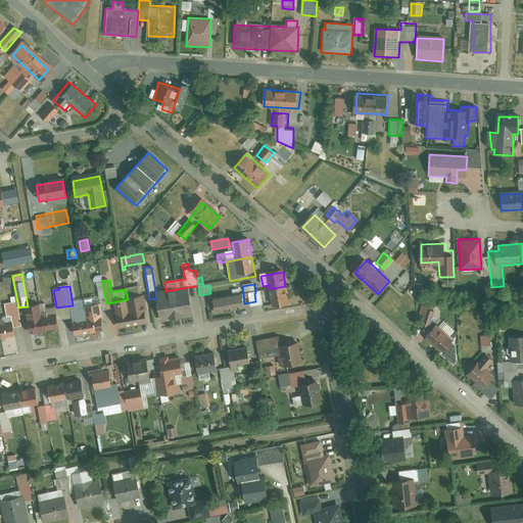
[(285,286),(269,289),(272,307),(288,304),(285,286)]
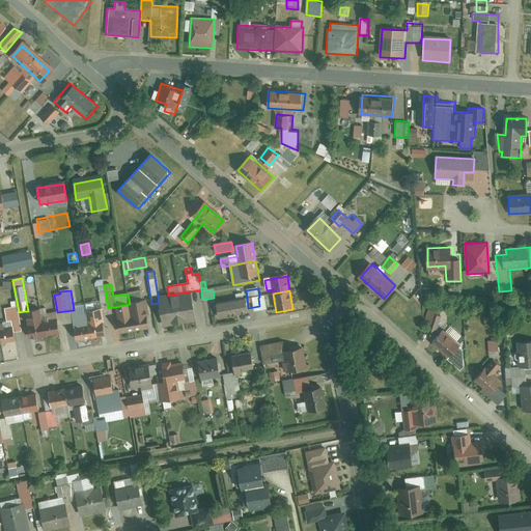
[(141,291),(128,294),(130,304),(143,302),(141,291)]
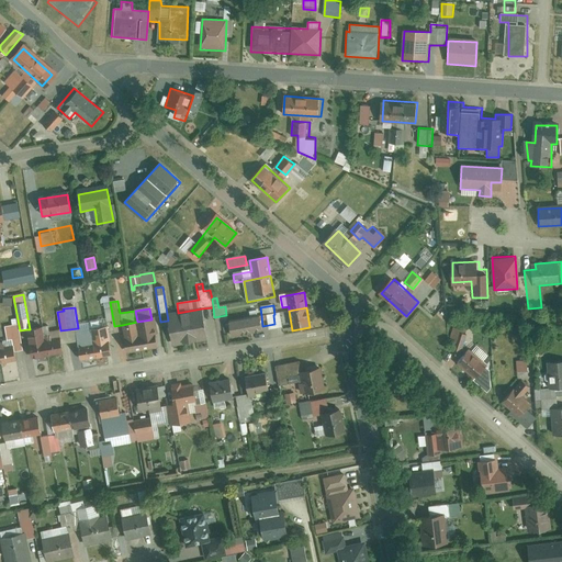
[(169,314),(175,347),(208,341),(202,308),(178,313),(169,314)]
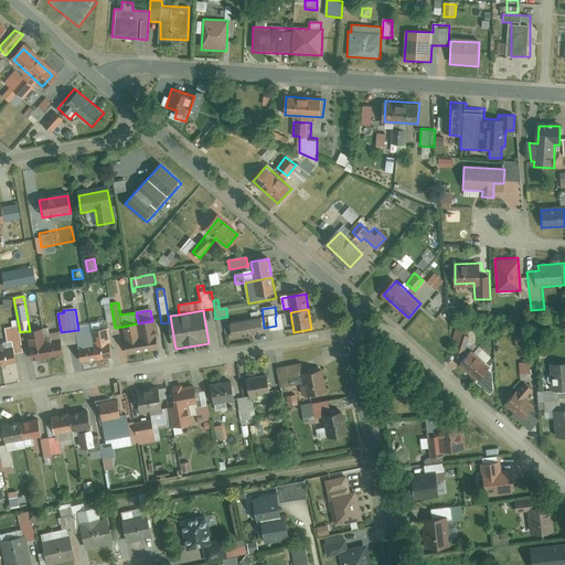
[(275,317),(276,326),(277,330),(285,329),(283,315),(276,316),(275,317)]
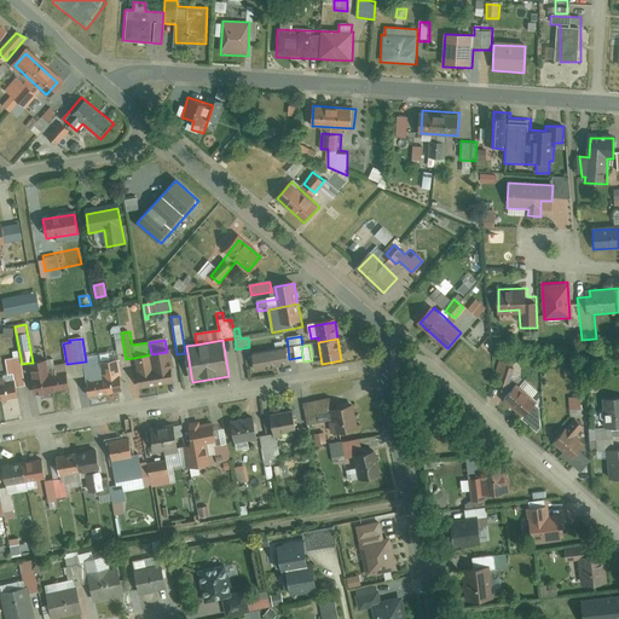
[(273,350),(252,353),(255,374),(290,368),(289,359),(288,347),(285,348),(273,350)]
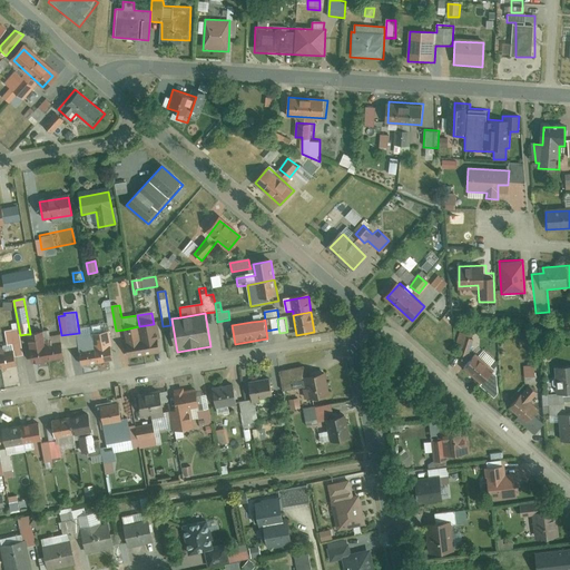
[(139,326),(144,356),(161,354),(156,323),(154,324),(139,326)]
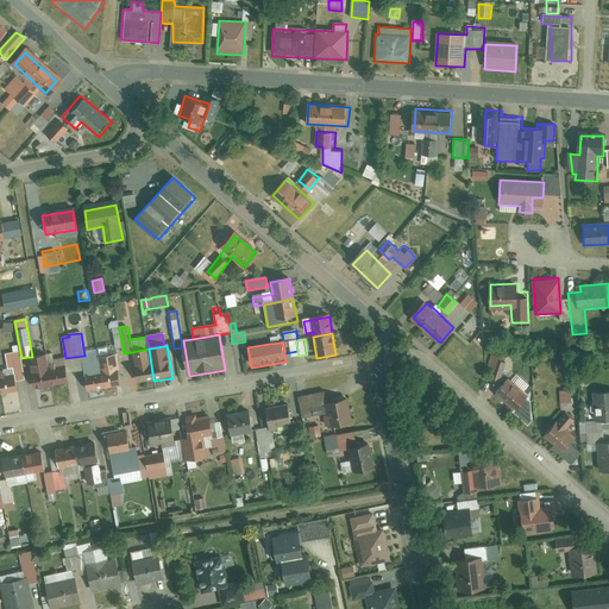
[(132,352),(137,383),(154,381),(149,349),(132,352)]
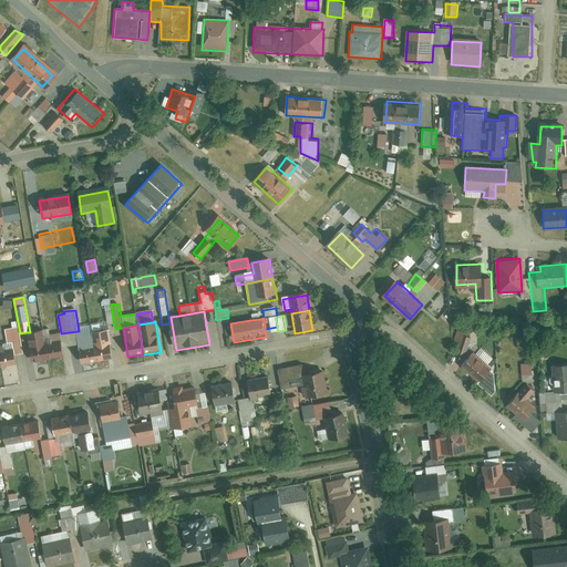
[(14,351),(16,356),(23,354),(20,333),(19,328),(4,330),(8,344),(3,344),(3,347),(4,353),(14,351)]
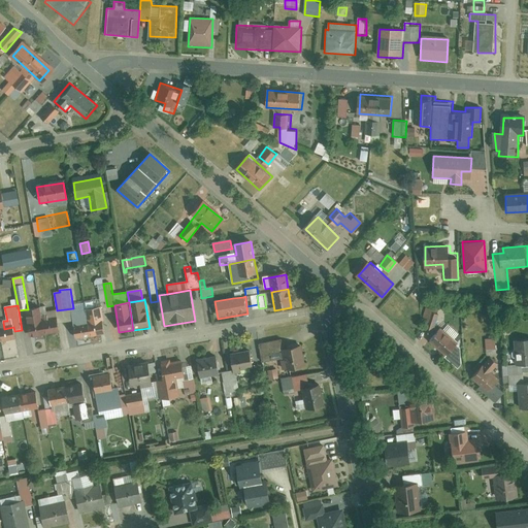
[(28,309),(25,309),(30,338),(45,335),(41,317),(40,307),(28,309)]
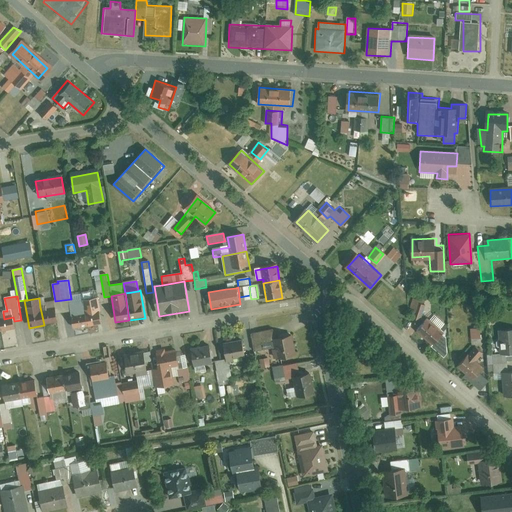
[(70,312),(71,315),(85,312),(84,305),(79,306),(77,298),(71,299),(73,311),(70,312)]
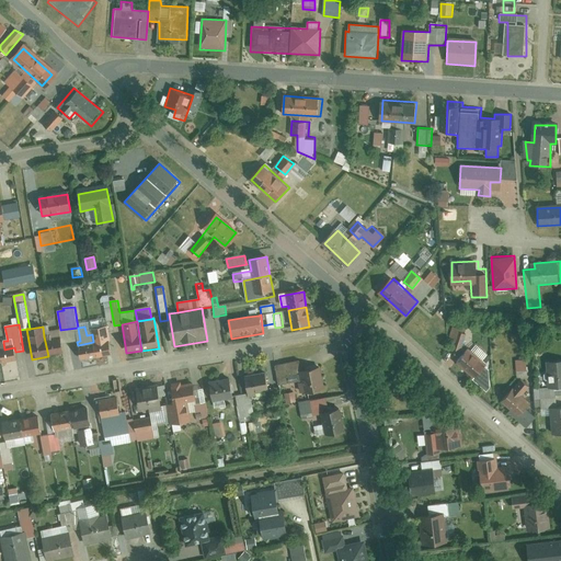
[(467,332),(451,327),(447,340),(454,342),(449,351),(458,354),(467,332)]
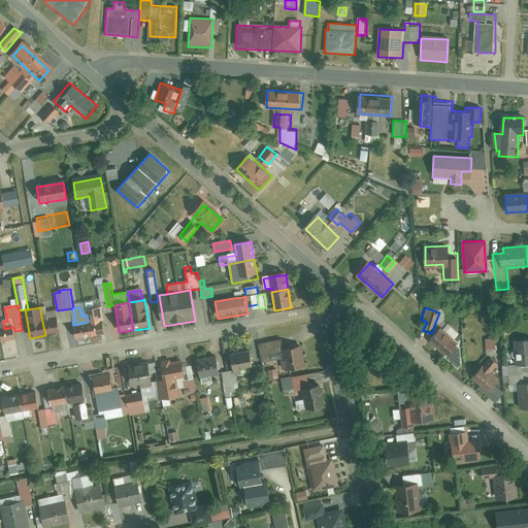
[(88,322),(91,337),(105,335),(101,308),(86,310),(87,315),(88,322)]
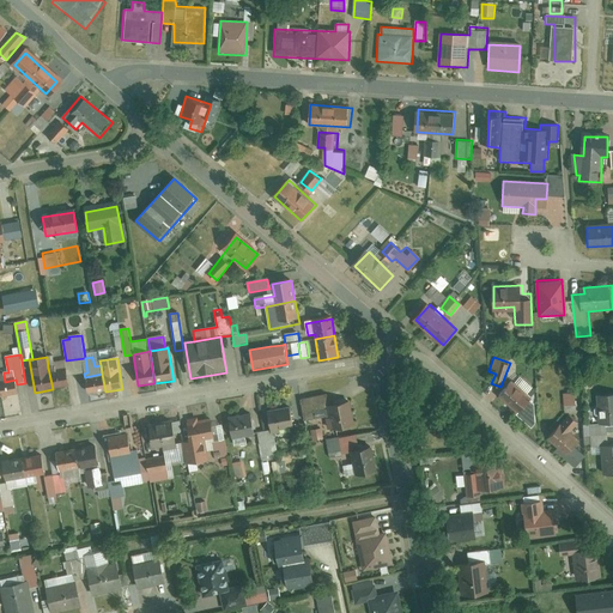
[(55,362),(55,366),(56,374),(67,372),(66,360),(55,362)]
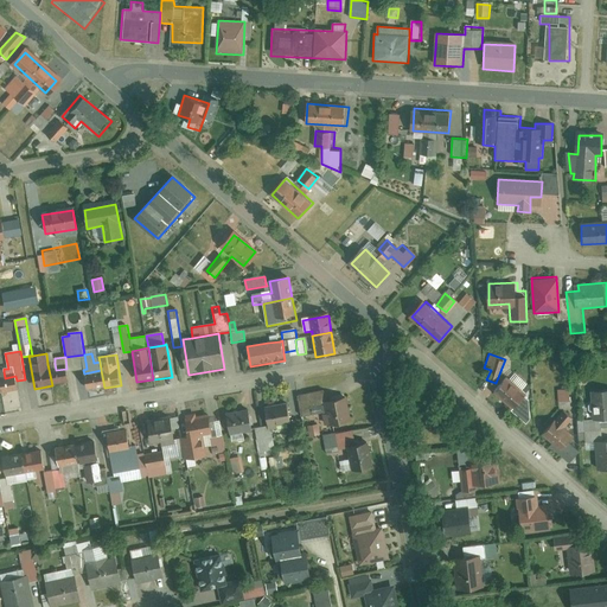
[(48,364),(52,385),(69,383),(66,369),(56,370),(55,363),(48,364)]
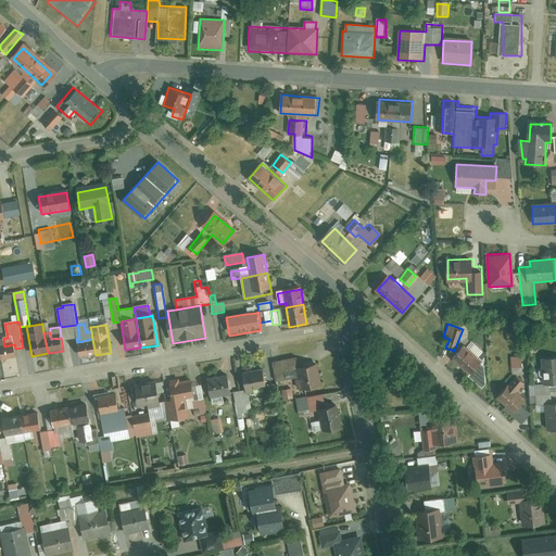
[(77,342),(79,358),(96,355),(92,339),(77,342)]
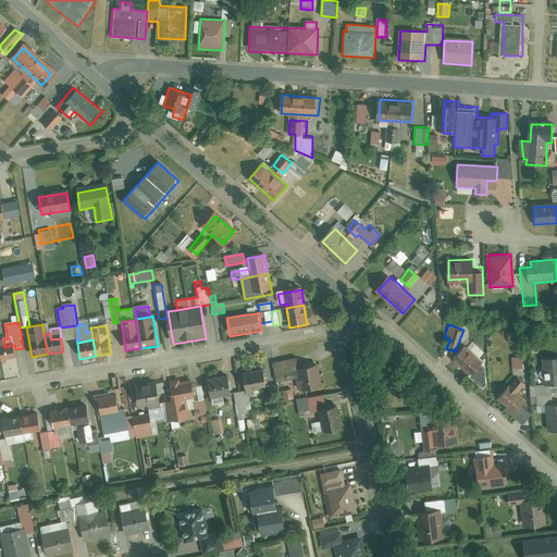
[(0,341),(0,357),(1,361),(17,358),(15,349),(14,345),(4,347),(3,341),(0,341)]
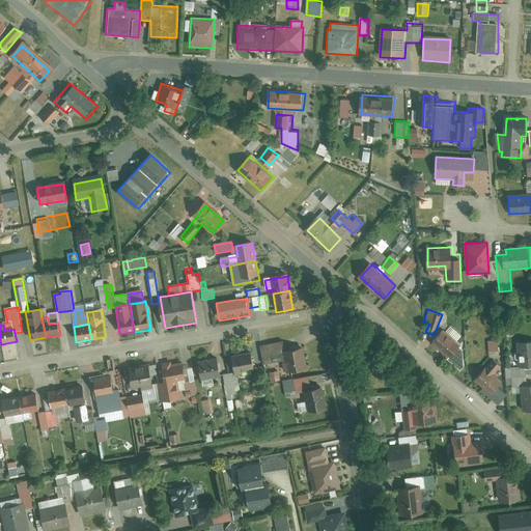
[(442,330),(430,342),(447,358),(459,369),(463,367),(462,350),(458,346),(458,344),(442,330)]
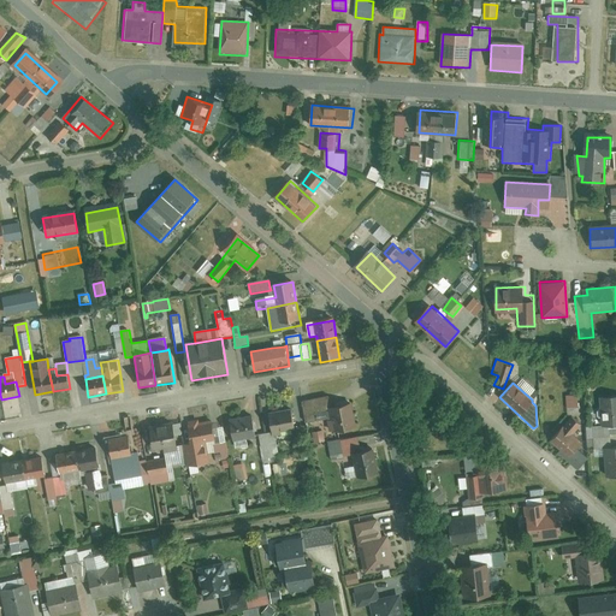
[(336,433),(331,407),(329,397),(302,402),(307,427),(312,427),(314,439),(325,437),(324,428),(329,428),(330,434),(336,433)]
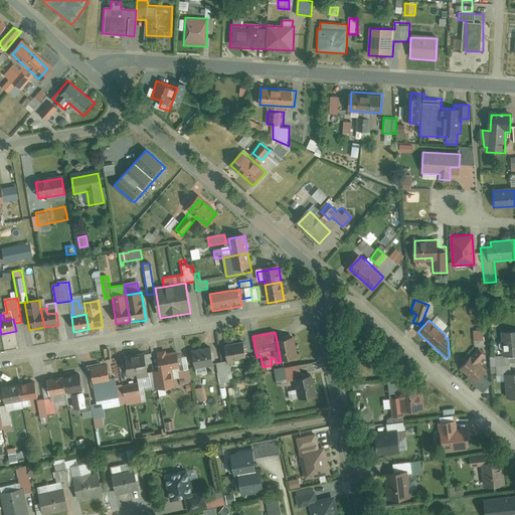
[(514,332),(504,333),(506,357),(514,356),(514,332)]
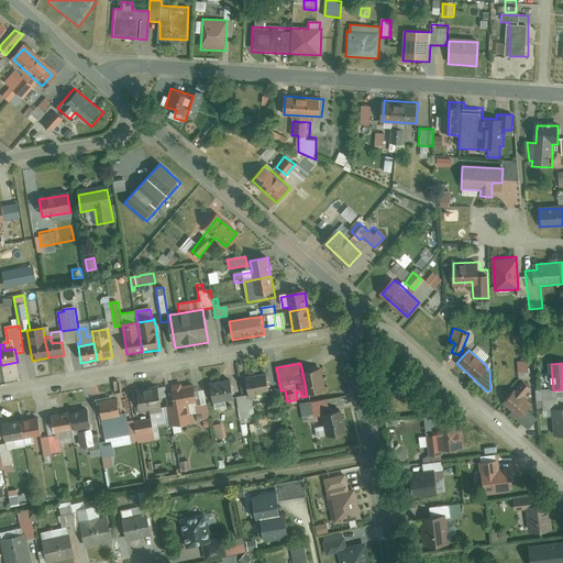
[(327,392),(322,367),(302,372),(307,396),(316,394),(327,392)]
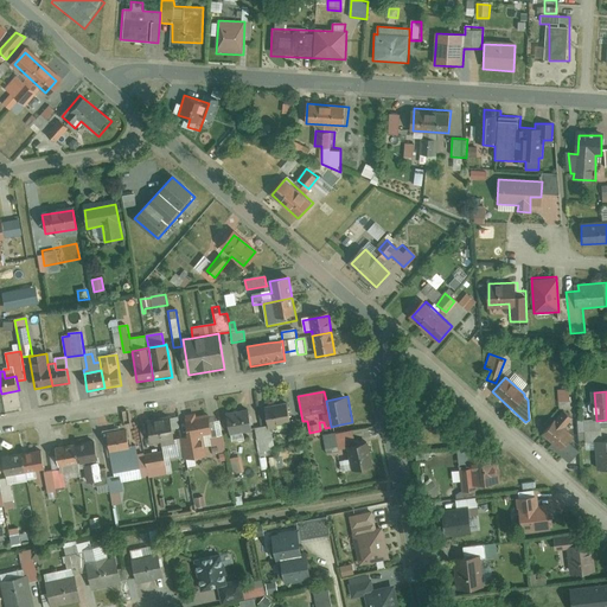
[(291,402),(266,406),(269,427),(276,426),(293,423),(291,402)]
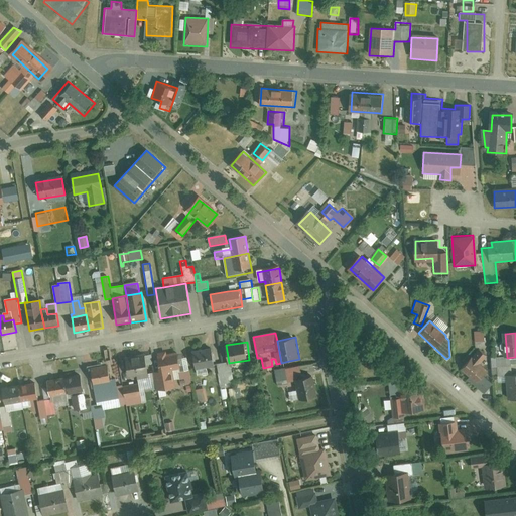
[(214,347),(191,351),(194,369),(217,365),(214,347)]
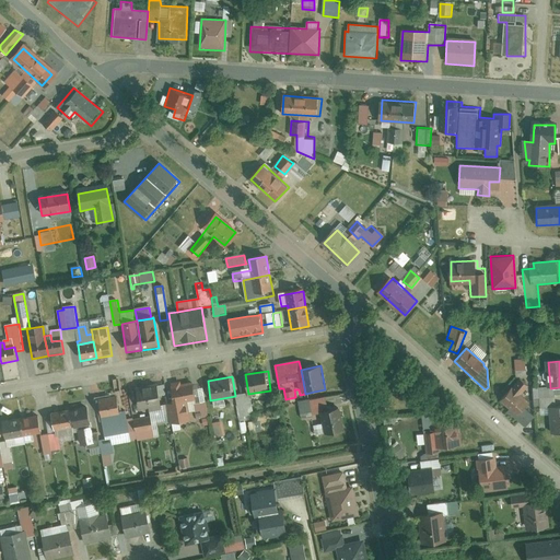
[(527,385),(518,377),(499,399),(509,408),(506,411),(524,426),(533,416),(523,407),(528,400),(521,394),(527,385)]
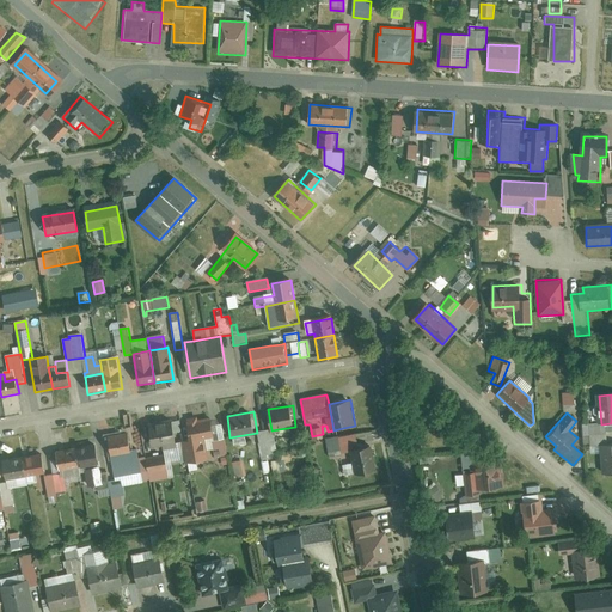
[(212,426),(210,418),(199,421),(199,417),(188,420),(188,426),(185,426),(189,442),(184,442),(187,463),(188,465),(208,461),(204,441),(214,439),(212,426)]
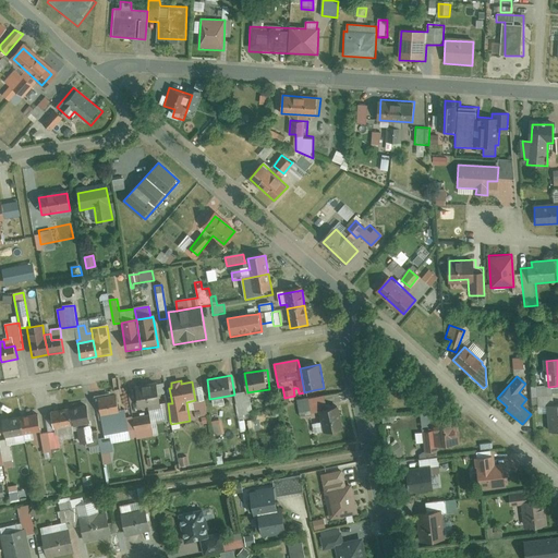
[(157,385),(135,389),(140,411),(148,409),(148,411),(161,410),(161,404),(157,385)]
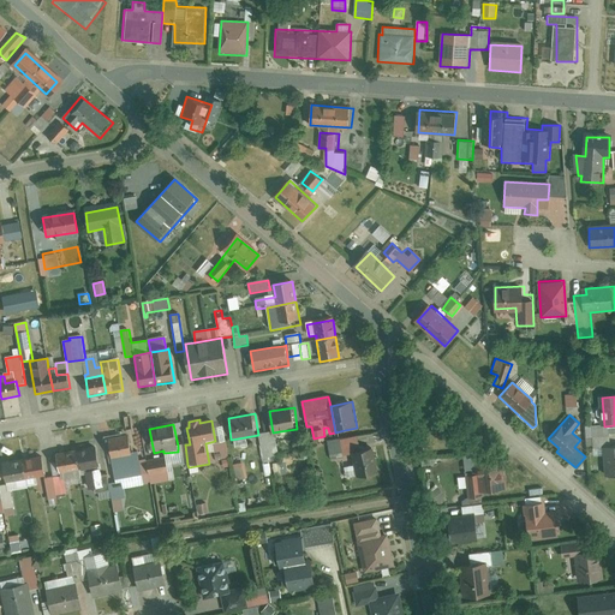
[(206,443),(209,464),(221,461),(222,470),(231,467),(222,427),(213,428),(215,441),(206,443)]
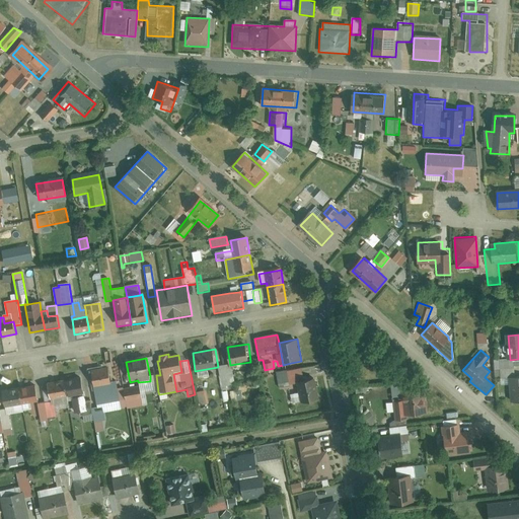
[(227,391),(235,389),(232,368),(237,367),(236,364),(230,365),(218,367),(222,391),(227,391)]
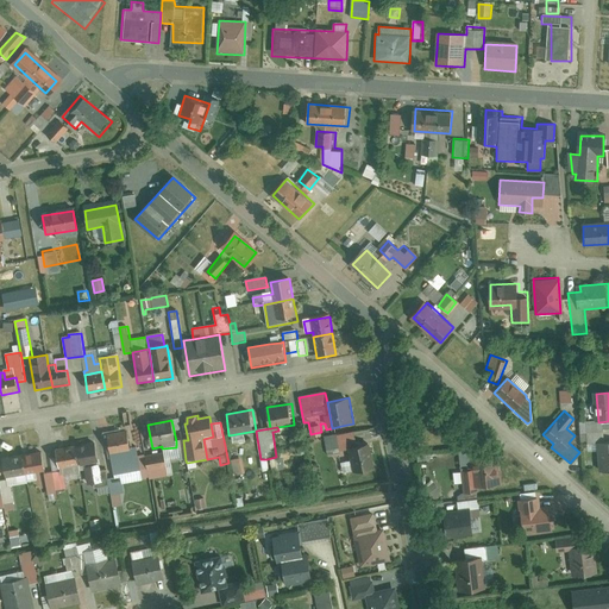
[(127,432),(107,435),(111,454),(131,452),(131,449),(127,432)]
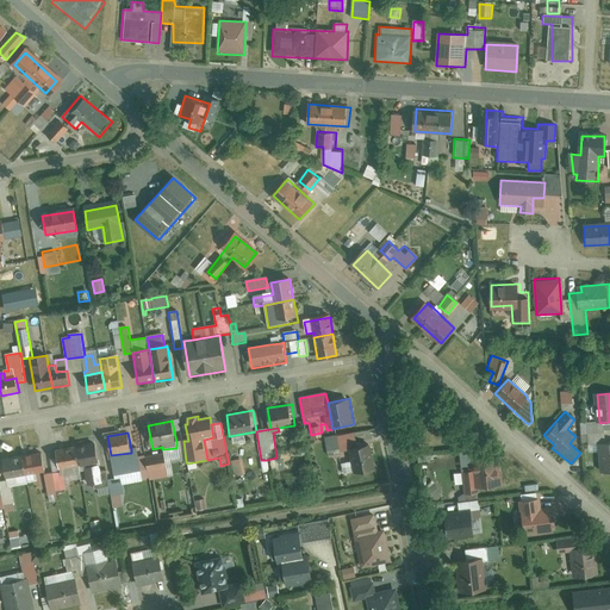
[(340,436),(324,440),(328,456),(343,453),(340,436)]
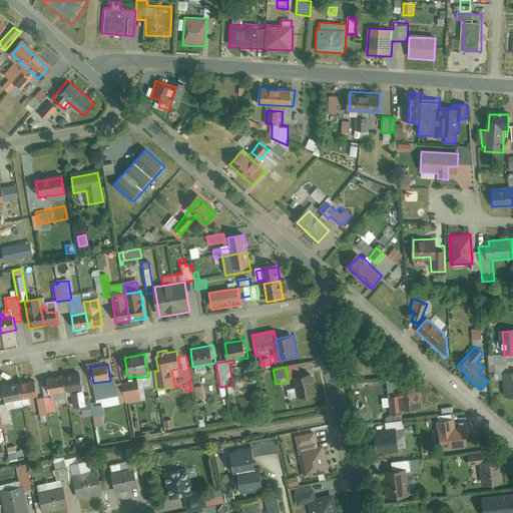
[(156,388),(154,371),(148,372),(148,377),(136,378),(137,382),(117,385),(121,405),(146,401),(144,388),(151,387),(151,389),(156,388)]
